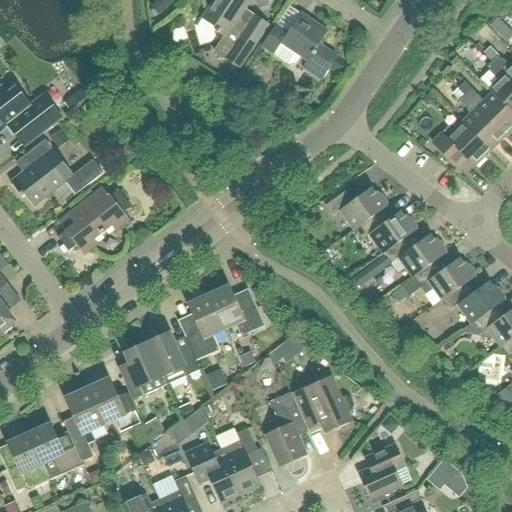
[(215,32),(223,37),(213,52),(239,70),(269,25),(255,16),(253,20),(243,13),(251,1),(250,0),(215,0),(202,20),(216,30),(215,32)]
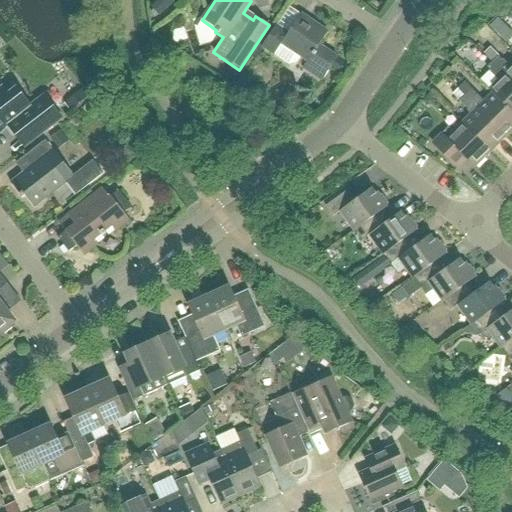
[(259,61),(266,50),(274,55),(289,64),(297,63),(301,58),(307,62),(302,68),(321,81),(331,66),(339,71),(345,63),(319,45),(328,32),(301,14),(288,34),(276,26),(262,47),(260,46),(252,57),(259,61)]
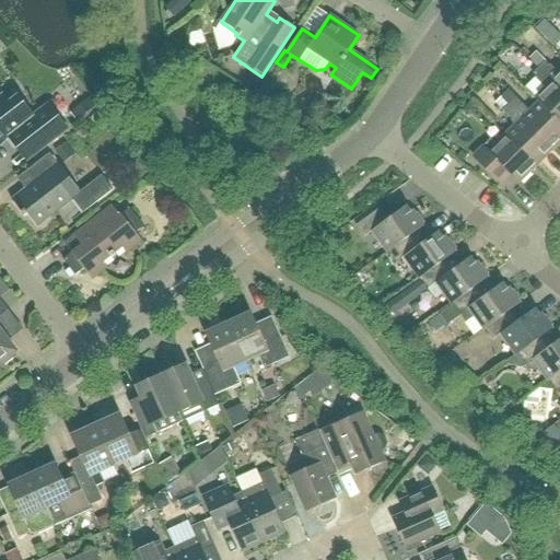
[(199,53),(212,48),(208,35),(195,39),(199,53)]
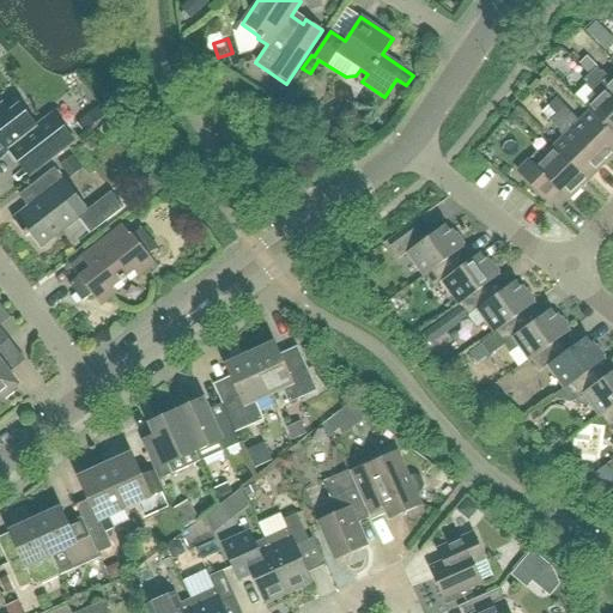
[(605,89),(612,98),(612,80),(612,82),(599,67),(589,74),(605,89)]
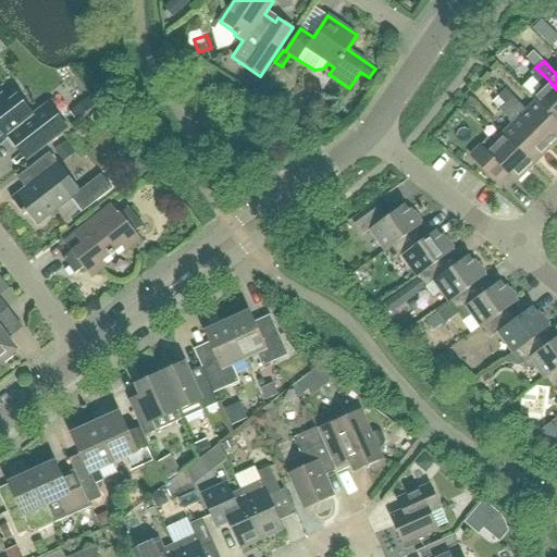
[(529,75),(542,88),(532,98),(535,101),(536,101),(556,122),(556,89),(549,81),(535,67),(529,75)]
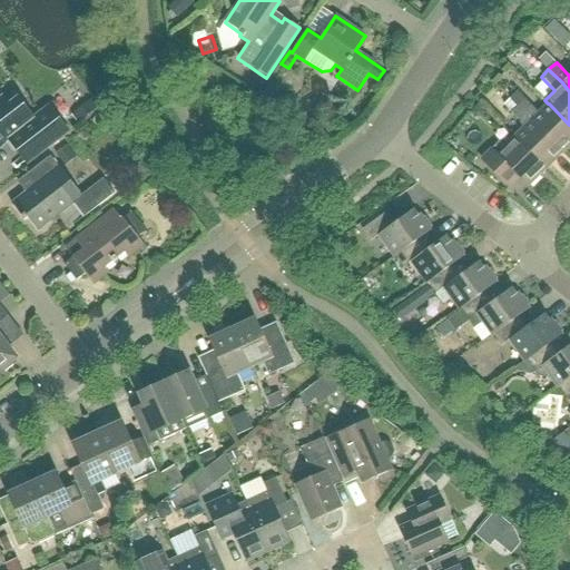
[(569,146),(569,125),(549,104),(548,104),(539,112),(517,90),(509,99),(517,107),(527,116),(563,153),(569,146)]
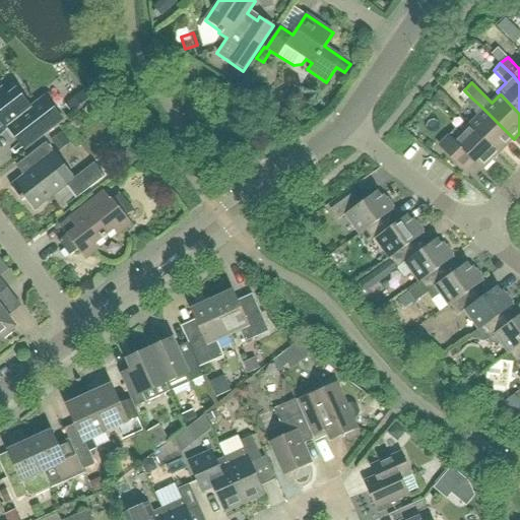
[(0,133),(15,122),(23,132),(33,143),(62,121),(53,110),(45,98),(30,109),(19,94),(12,100),(4,89),(0,91),(0,133)]
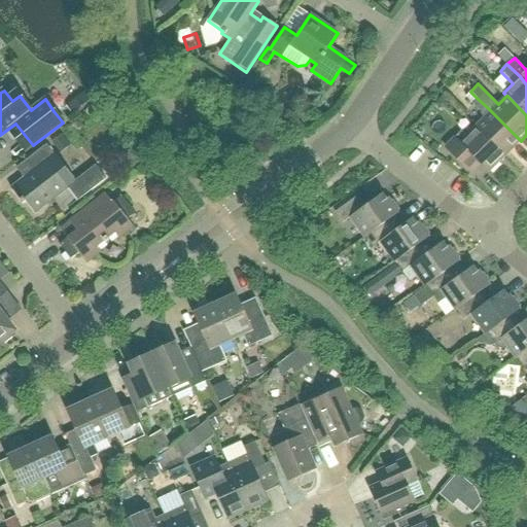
[(481,114),(485,118),(476,127),(504,156),(521,141),(487,107),(478,99),(472,104),(482,111),(481,114)]
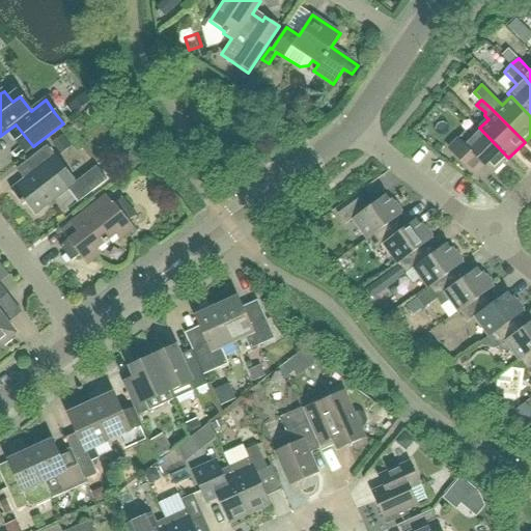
[(466,132),(458,139),(449,148),(468,168),(477,160),(492,174),(508,158),(479,128),(470,137),(466,132)]
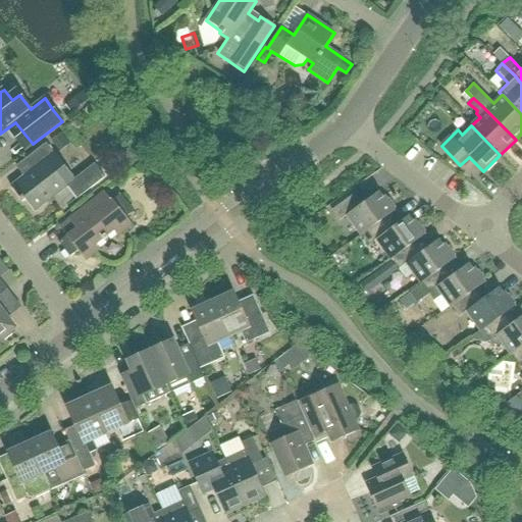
[(75,180),(55,154),(47,143),(32,154),(40,164),(10,187),(22,202),(25,200),(35,212),(75,180)]
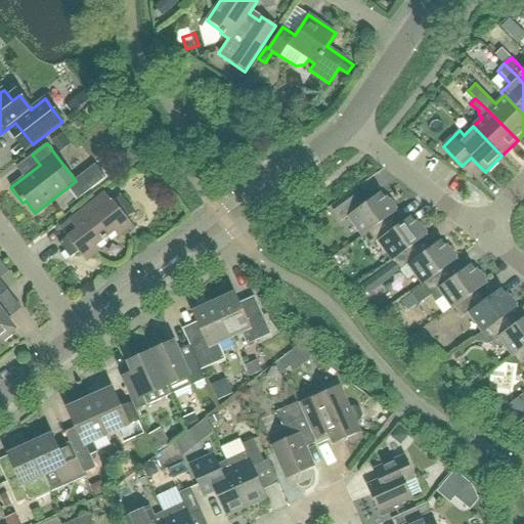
[(101,251),(96,246),(103,239),(104,242),(108,238),(107,237),(114,231),(119,237),(133,226),(127,219),(135,213),(122,195),(113,203),(104,192),(69,220),(77,230),(59,244),(71,258),(79,252),(86,262),(101,251)]
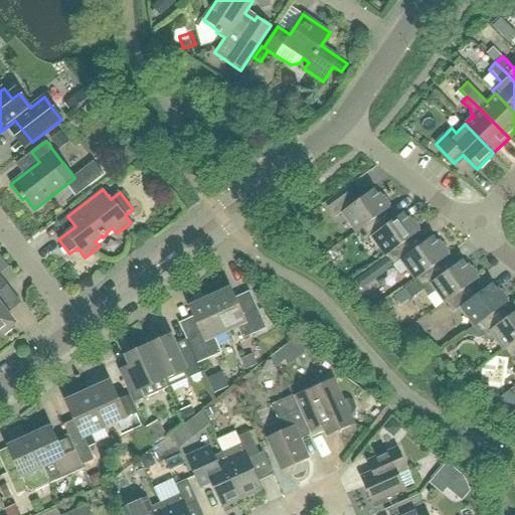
[(379,215),(379,216),(388,209),(386,206),(388,205),(383,198),(381,199),(374,189),(357,202),(349,192),(327,208),(335,218),(343,212),(357,231),(379,215)]
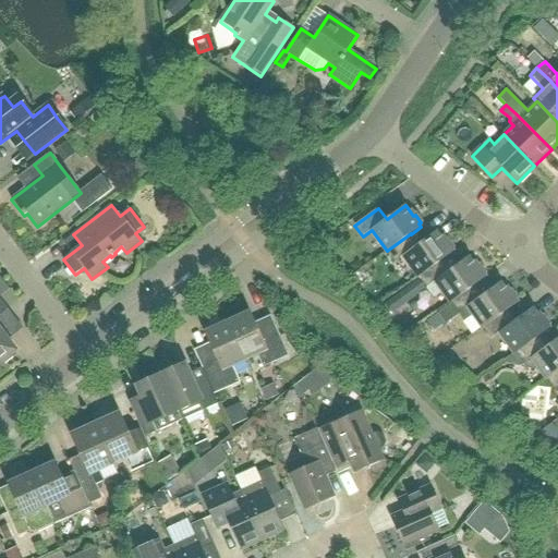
[(443,259),(444,259),(452,252),(451,250),(453,247),(447,240),(445,241),(437,231),(419,244),(411,234),(411,233),(387,251),(395,263),(404,256),(419,277),(443,259)]
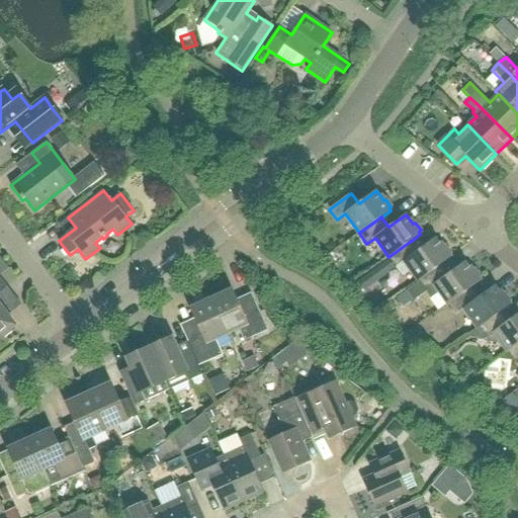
[(411,241),(389,257),(397,267),(405,261),(419,280),(441,264),(450,258),(448,255),(450,254),(445,247),(443,248),(436,238),(419,251),(412,241),(411,241)]
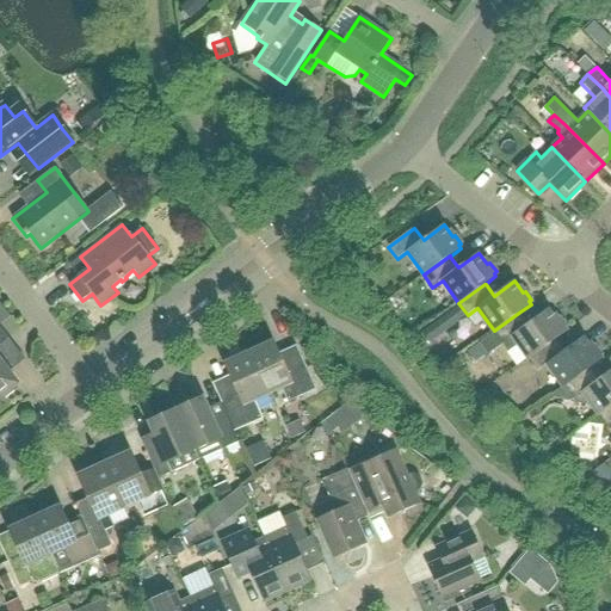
[(555,340),(566,332),(563,329),(566,327),(560,319),(557,320),(549,309),(529,323),(520,312),(494,331),(508,351),(518,344),(529,359),(555,340)]
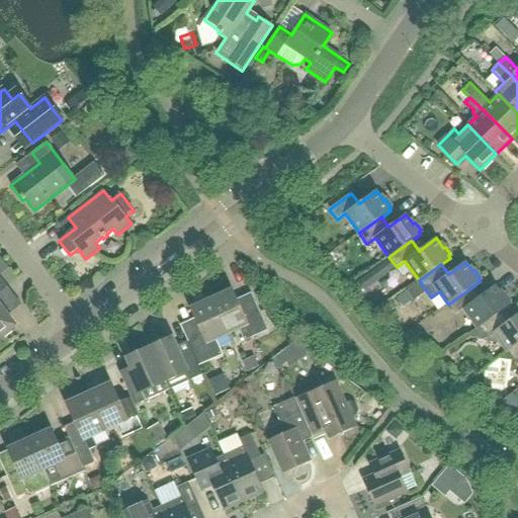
[(0,337),(3,335),(5,338),(12,333),(12,328),(15,326),(0,306),(0,292),(7,287),(0,277),(0,337)]
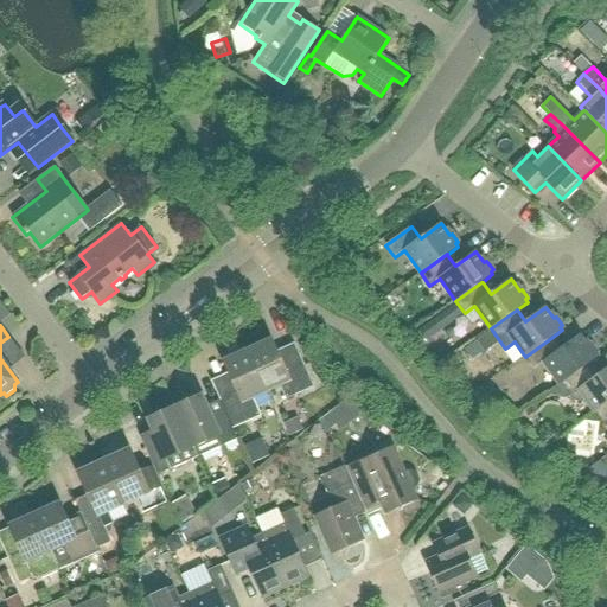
[(586,365),(587,365),(598,358),(595,355),(598,353),(592,344),(588,346),(581,334),(560,350),(551,338),(525,357),(534,369),(544,362),(560,384),(586,365)]
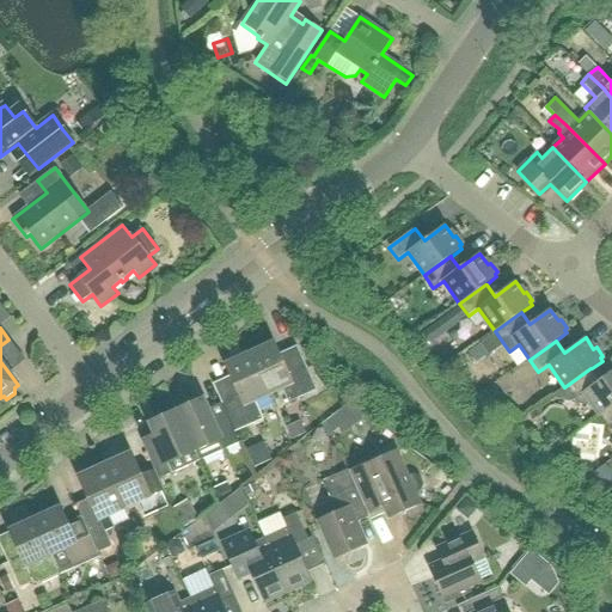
[(250,354),(268,396),(282,390),(288,403),(317,391),(305,365),(288,372),(274,342),(250,354)]
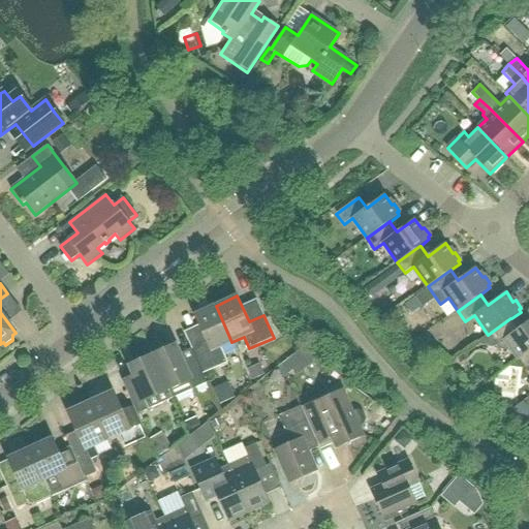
[(191,348),(195,356),(203,374),(227,363),(220,347),(231,342),(216,306),(194,315),(206,341),(191,348)]
